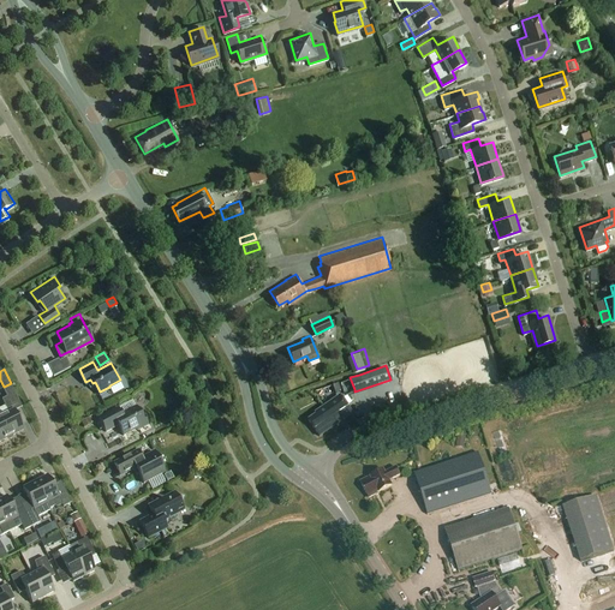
[(9,410),(0,413),(0,414),(10,434),(24,426),(12,404),(19,400),(11,383),(4,387),(10,399),(5,401),(9,410)]
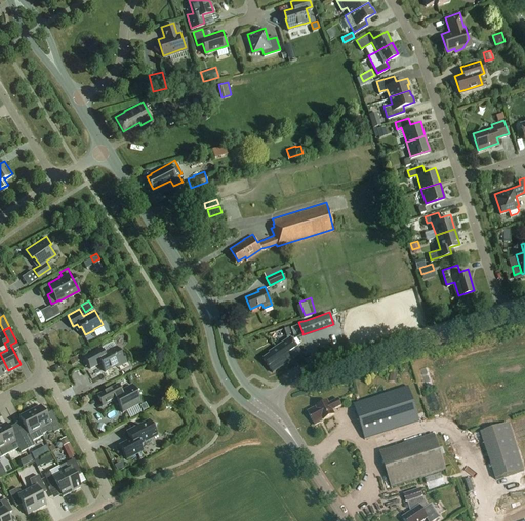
[(298,349),(289,335),(268,350),(269,351),(263,356),(272,369),(292,356),(291,354),(298,349)]
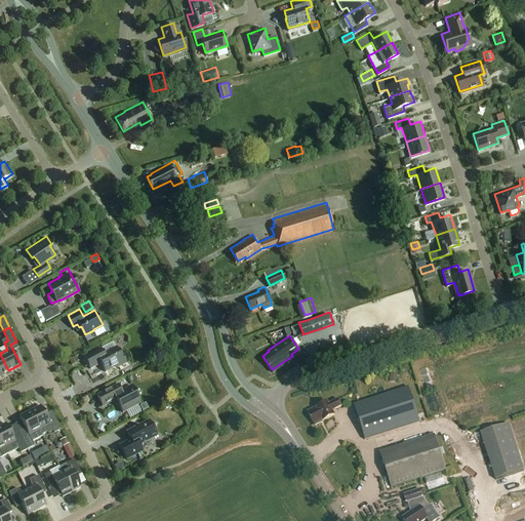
[(120,353),(116,345),(104,351),(101,346),(84,354),(90,366),(101,360),(106,369),(117,363),(117,364),(126,360),(122,352),(120,353)]
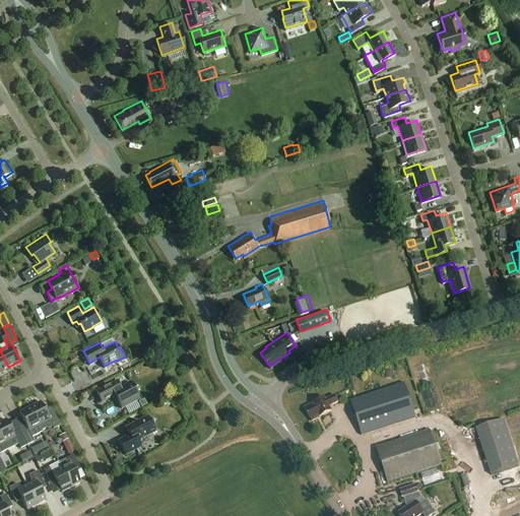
[(146,345),(151,355),(159,350),(154,341),(146,345)]
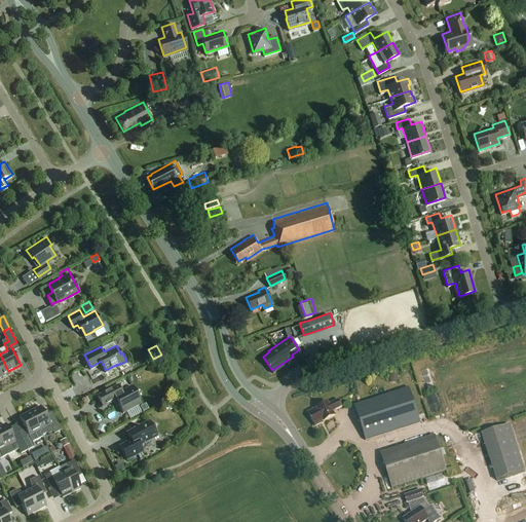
[(76,353),(70,357),(72,362),(78,359),(76,353)]
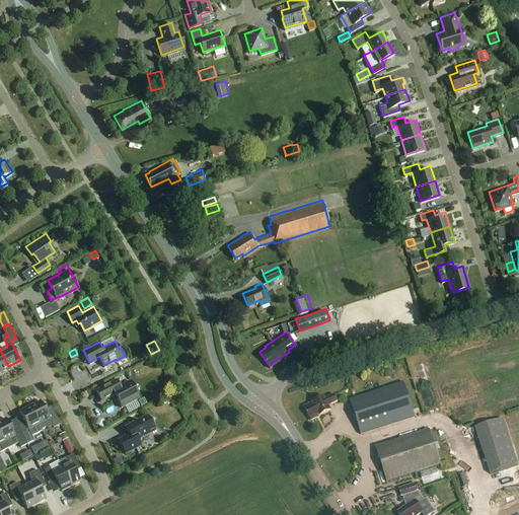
[(116,377),(105,383),(95,388),(101,398),(115,391),(121,406),(139,395),(130,378),(120,384),(116,377)]
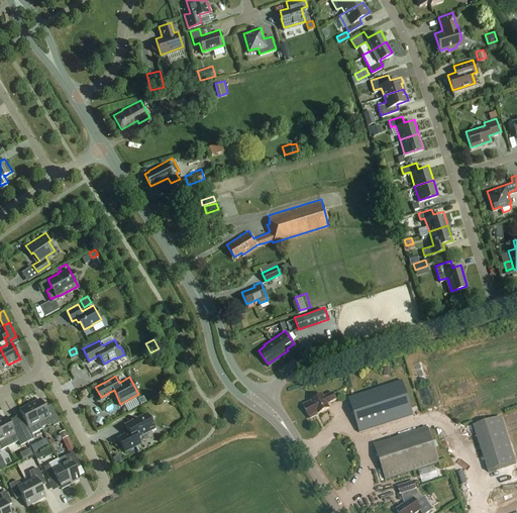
[(388,384),(347,396),(354,416),(358,430),(388,421),(412,413),(408,399),(401,379),(388,384)]
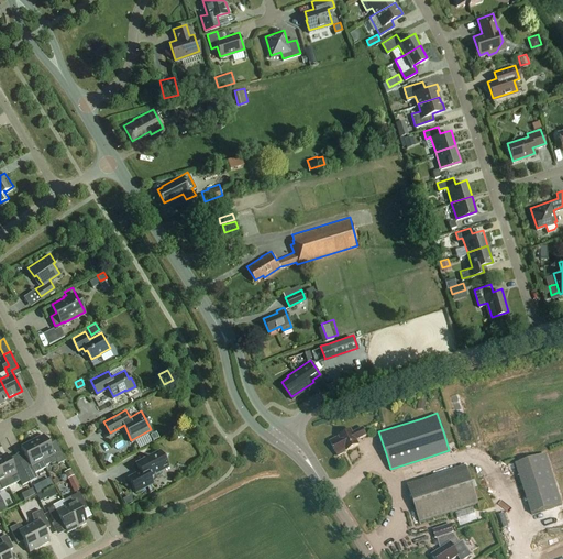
[(468,415),(456,417),(460,434),(472,431),(468,415)]
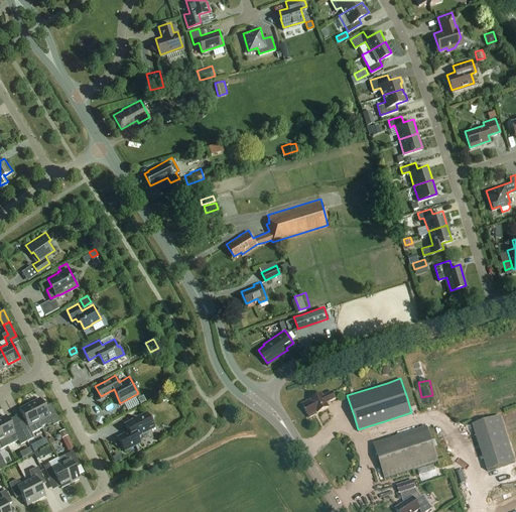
[(335,397),(332,390),(323,394),(321,392),(301,402),(309,415),(329,405),(327,401),(335,397)]
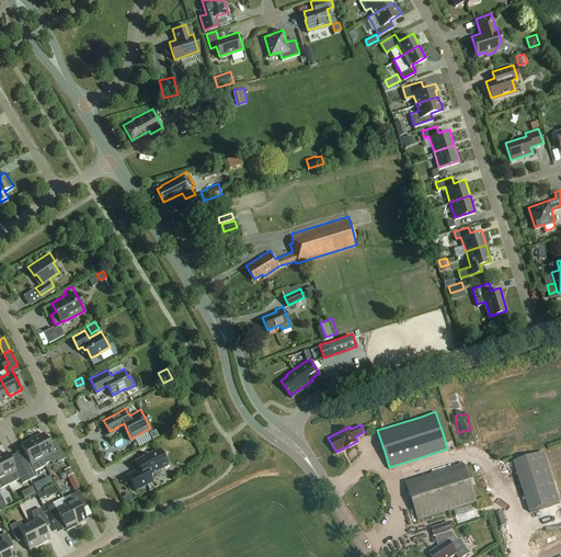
[(32,436),(45,462),(50,458),(50,459),(57,457),(58,459),(65,456),(58,442),(50,445),(44,431),(32,436)]
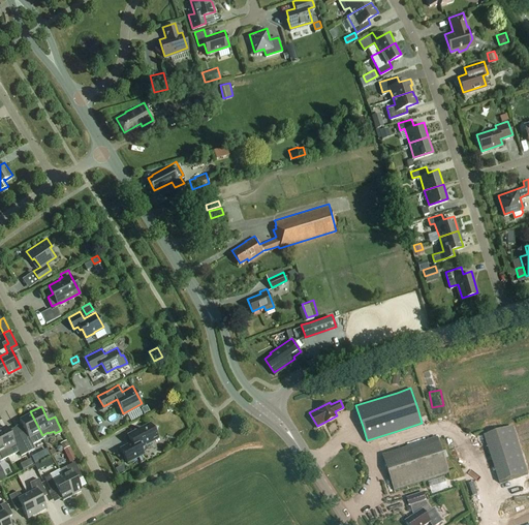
[(26,431),(20,434),(28,450),(34,446),(32,441),(42,436),(41,435),(42,435),(30,411),(20,418),(26,431)]
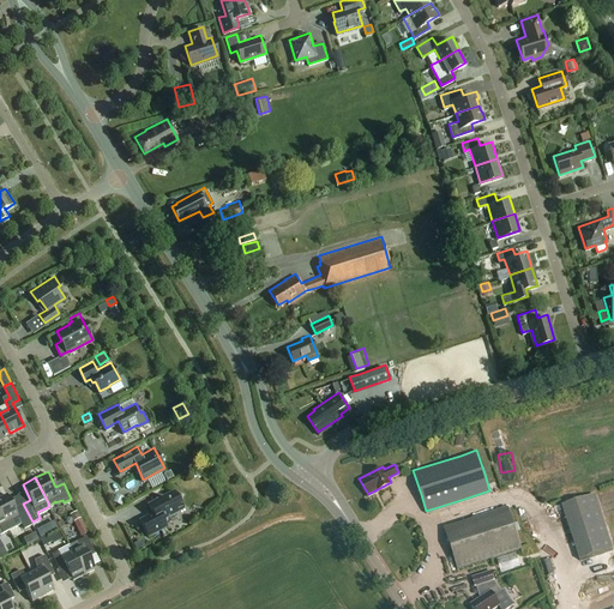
[(184,506),(174,488),(164,493),(160,492),(158,496),(148,501),(154,513),(140,520),(148,534),(167,524),(166,523),(168,514),(184,506)]
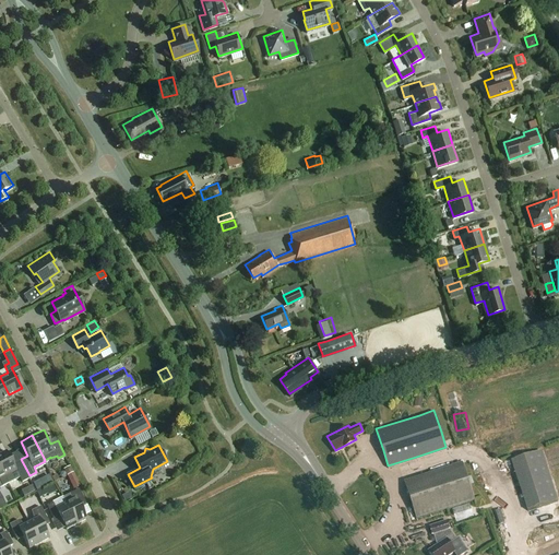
[(533,506),(558,498),(558,483),(548,447),(518,456),(533,506)]
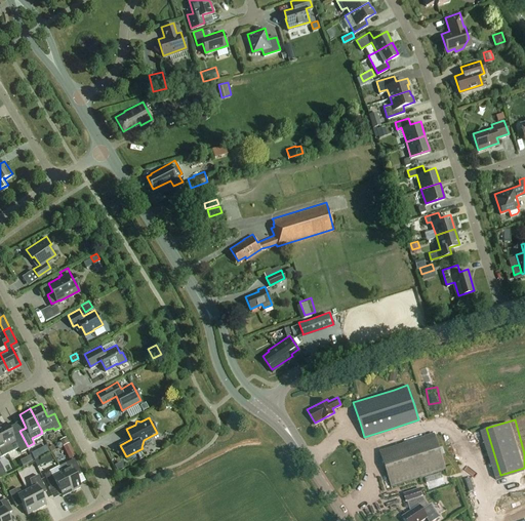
[(6,421),(0,424),(0,435),(4,444),(9,441),(13,448),(18,445),(21,449),(28,446),(19,431),(13,434),(6,421)]
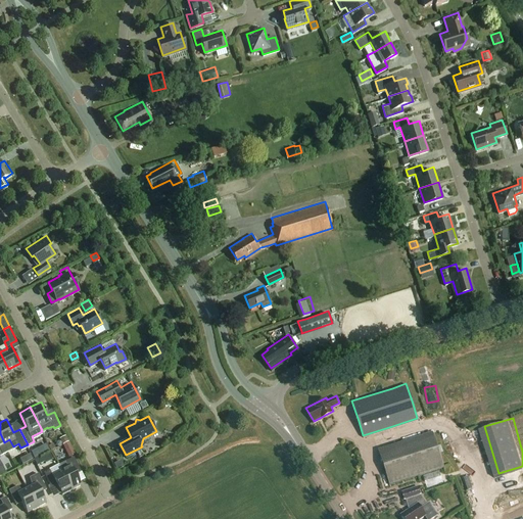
[(98,419),(95,425),(103,428),(106,422),(98,419)]
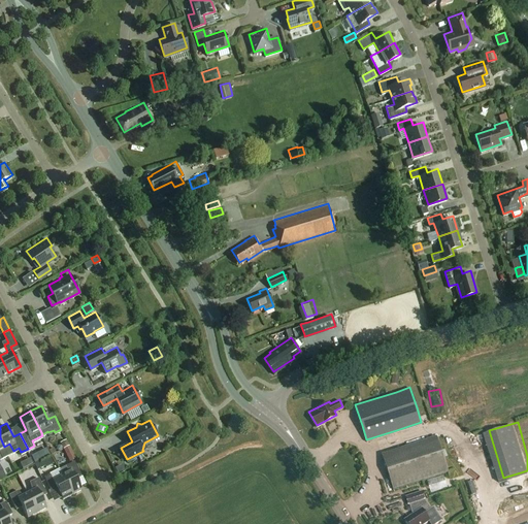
[(436,434),(396,448),(382,452),(393,487),(448,469),(436,434)]
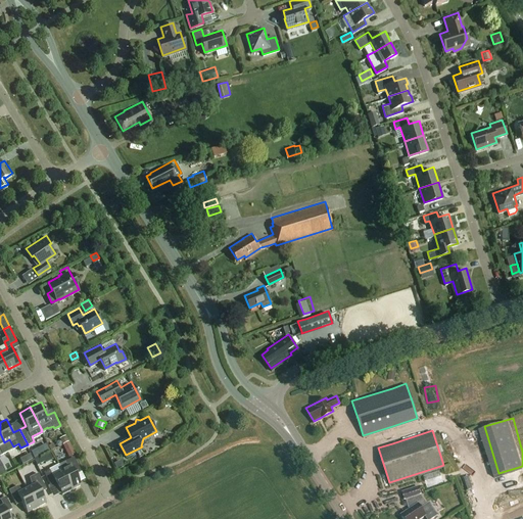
[(67,439),(62,441),(65,449),(68,455),(75,451),(68,438),(68,439),(67,439)]
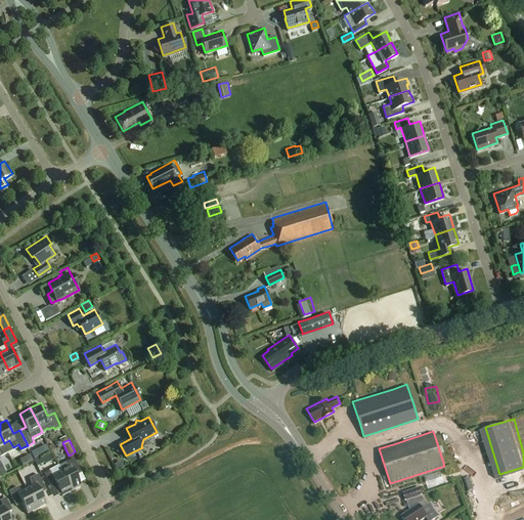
[(67,466),(61,469),(72,488),(81,483),(75,471),(80,468),(74,456),(64,460),(67,466)]
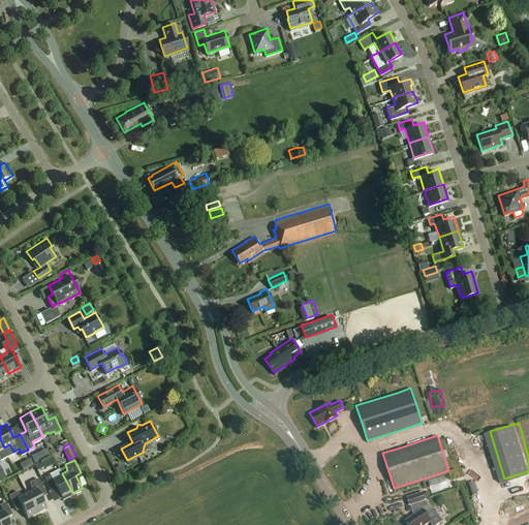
[(122,463),(116,466),(119,472),(125,469),(122,463)]
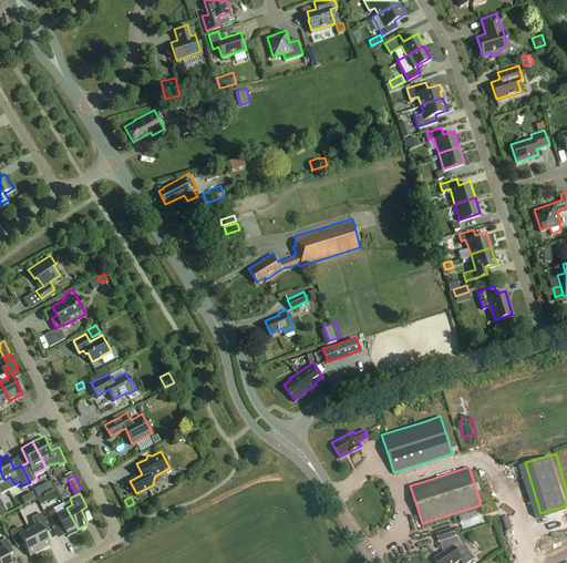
[(78,529),(66,508),(63,501),(48,510),(54,523),(60,520),(68,534),(78,529)]
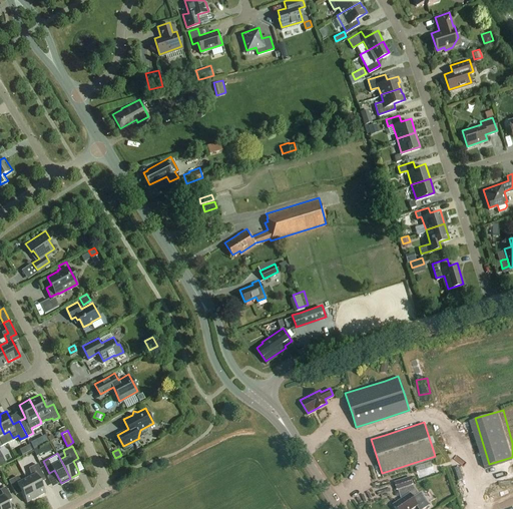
[(31,474),(26,476),(36,495),(45,491),(39,478),(44,476),(37,462),(29,466),(31,474)]
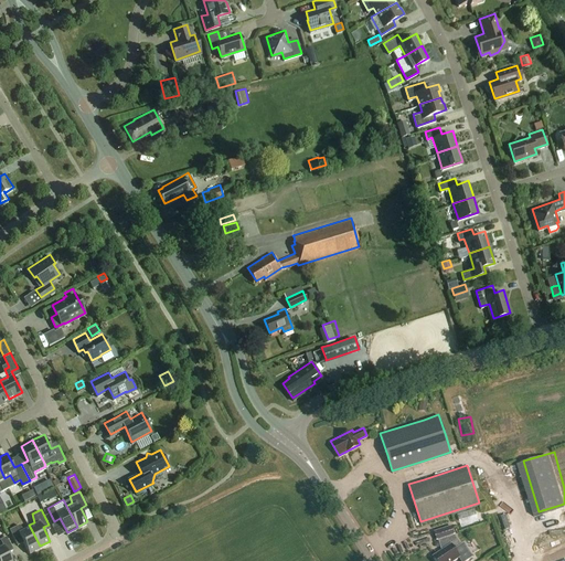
[(480,509),(459,515),(464,526),(483,520),(480,509)]
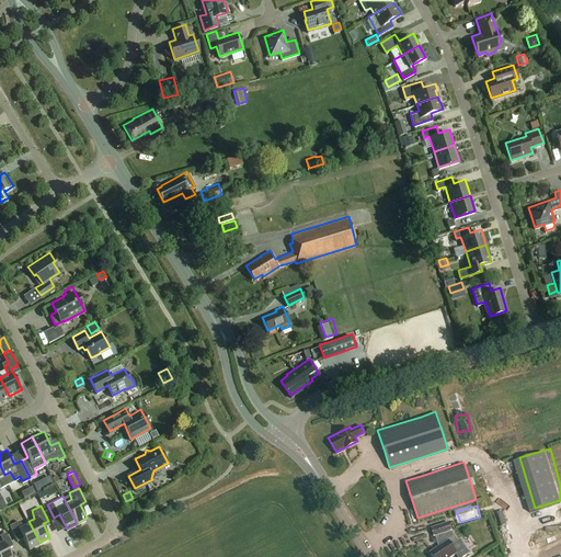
[(39,542),(29,521),(23,524),(19,519),(10,523),(16,537),(22,534),(29,547),(39,542)]
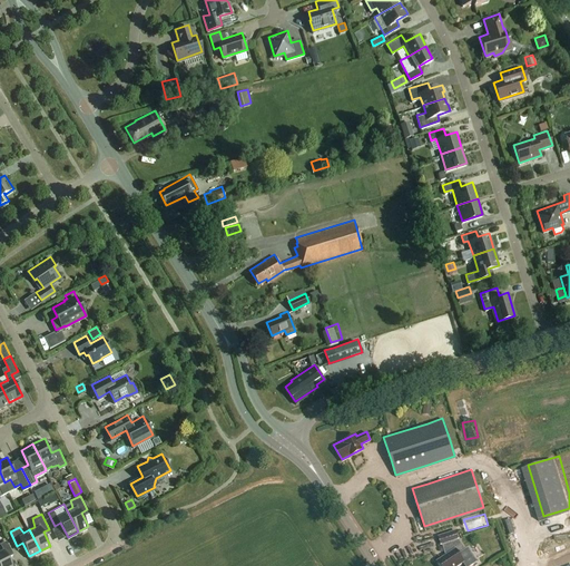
[(441,565),(453,565),(462,560),(465,565),(467,565),(477,559),(468,546),(465,548),(459,537),(455,528),(438,534),(441,543),(445,542),(449,552),(436,559),(441,565)]
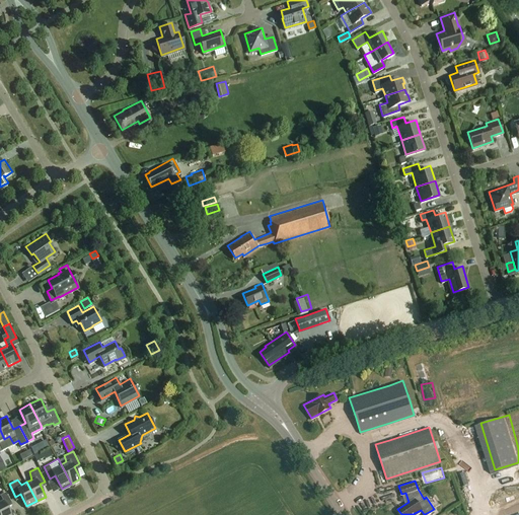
[(3,499),(0,500),(0,514),(11,514),(7,505),(12,503),(6,490),(0,493),(3,499)]
